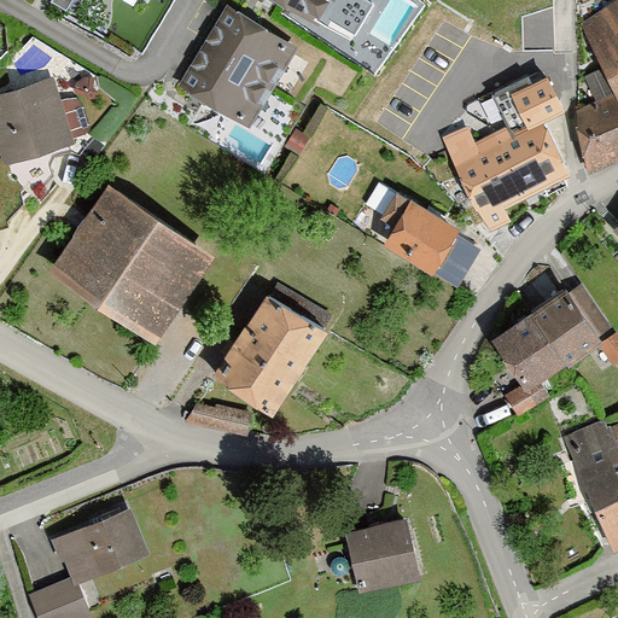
[(244,123),(292,42),(222,0),(174,81),(244,123)]
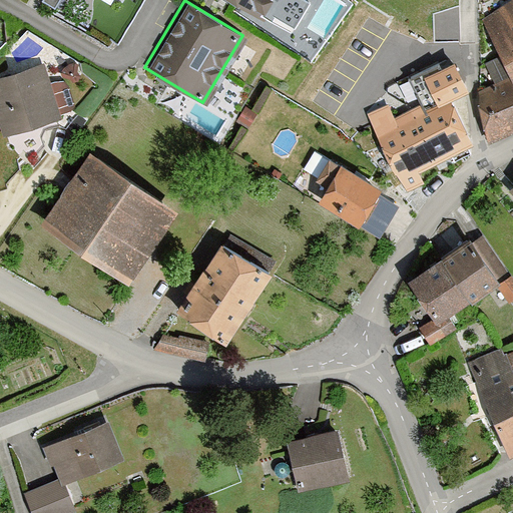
[(228,0),(259,18),(269,0),(228,0)]
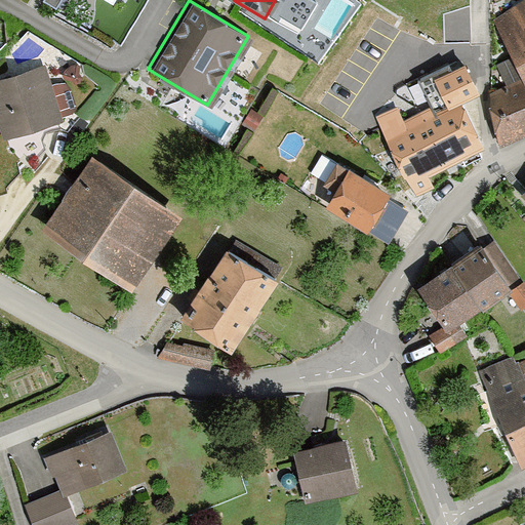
[(522,77),(524,81),(524,0),(521,0),(493,19),(522,77)]
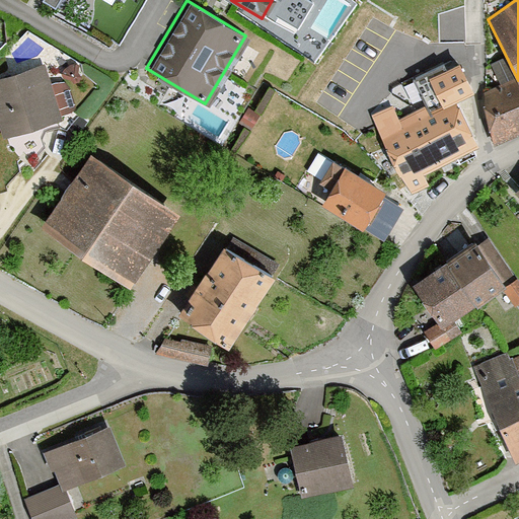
[(36,60),(0,71),(0,134),(55,118),(36,60)]
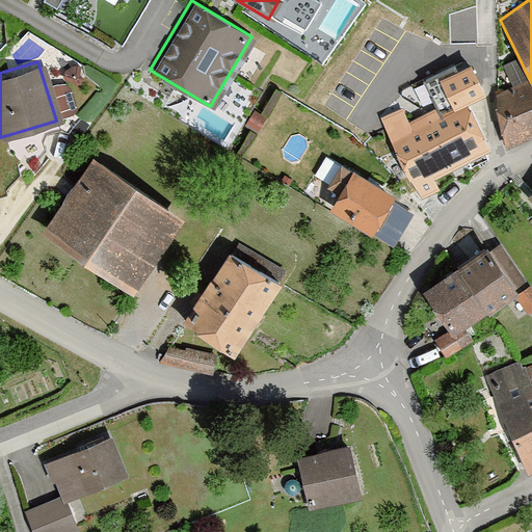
[(472,61),(441,77),(455,108),(468,102),(486,92),(472,61)]
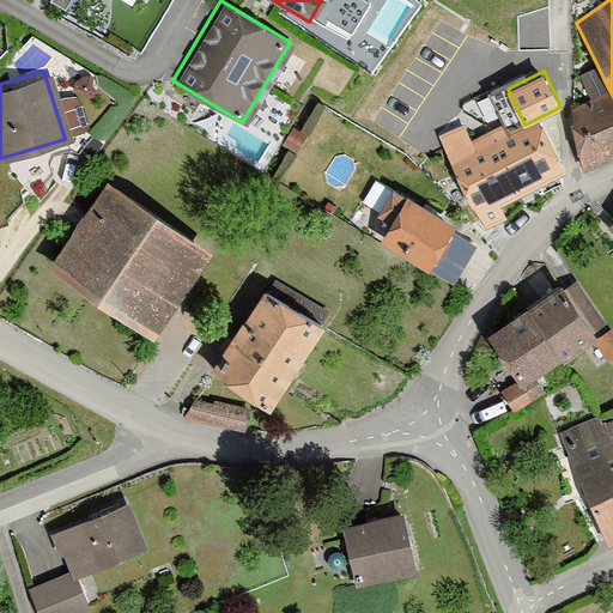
[(583,170),(612,157),(612,95),(610,90),(572,107),(571,123),(583,170)]
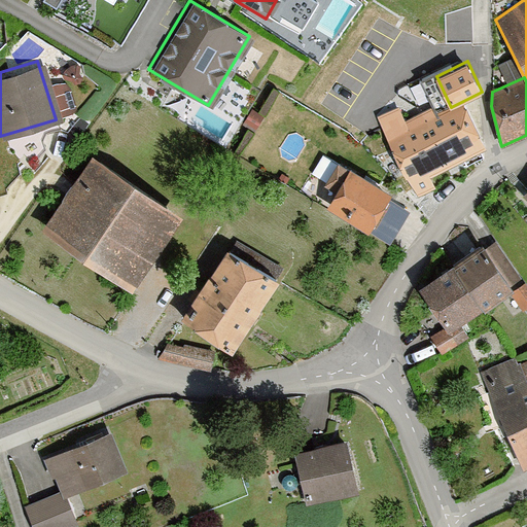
[(436,114),(432,106),(406,119),(398,105),(378,115),(419,196),(436,186),(430,175),(487,146),(463,101),(451,107),(436,114)]
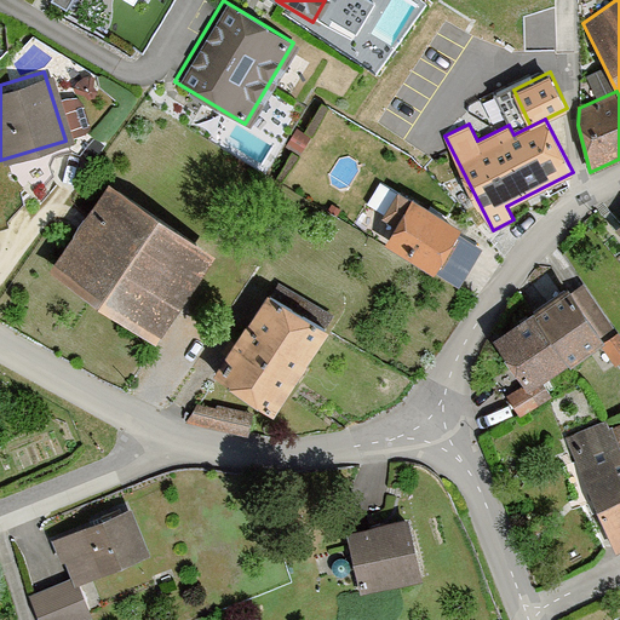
[(149,342),(210,254),(99,178),(39,265),(149,342)]
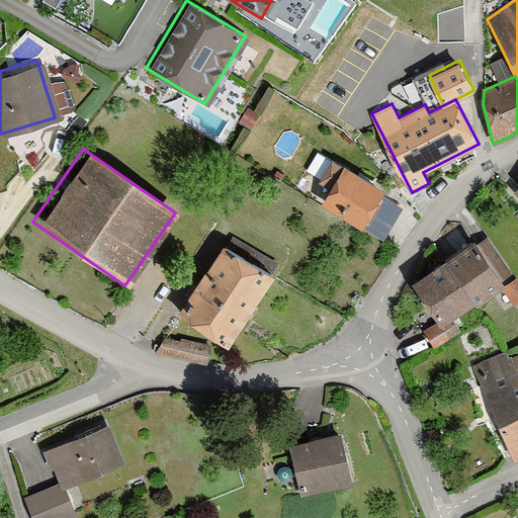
[(386,188),(343,162),(319,202),(362,228),(386,188)]
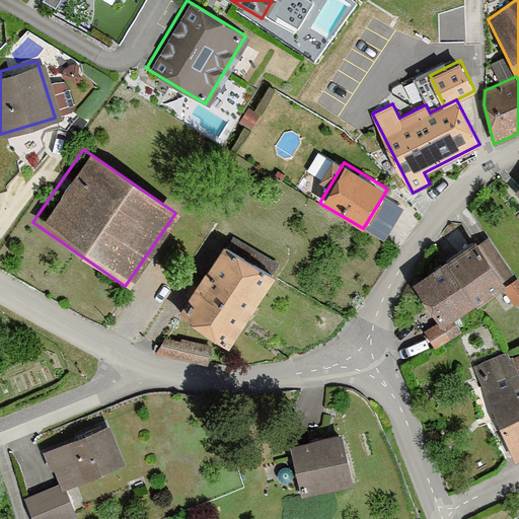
[(489,238),(477,246),(507,289),(518,281),(489,238)]
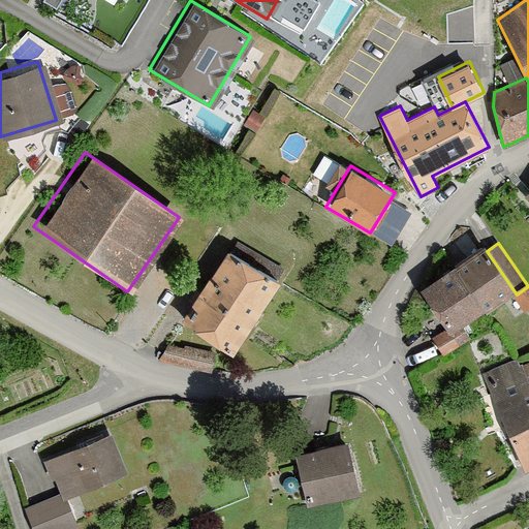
[(280,280),(228,247),(182,318),(234,351),(280,280)]
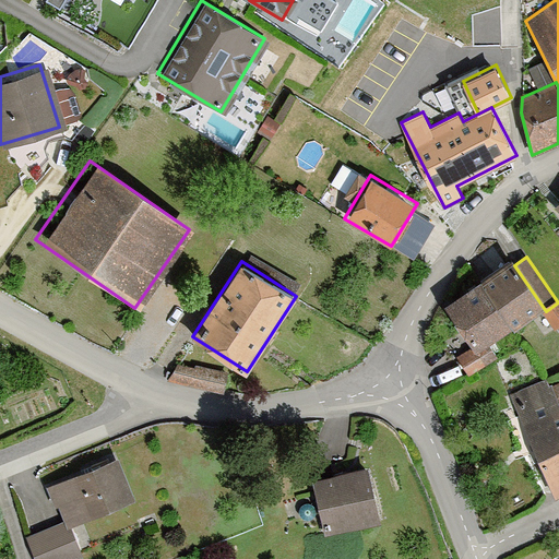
[(512,263),(480,286),(511,333),(542,314),(546,311),(514,265),(512,263)]
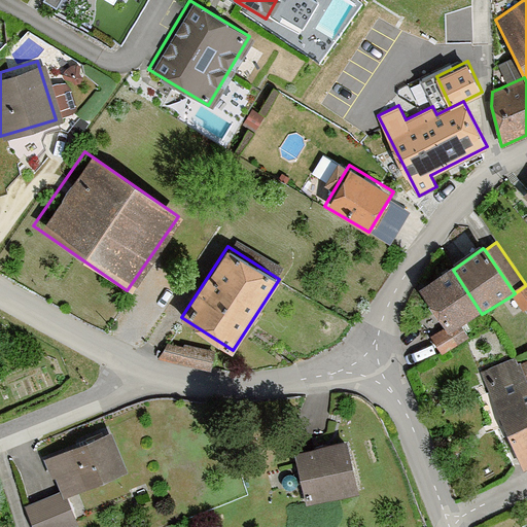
[(453,270),(418,291),(443,328),(429,338),(442,356),(468,339),(461,327),(482,314),(453,270)]
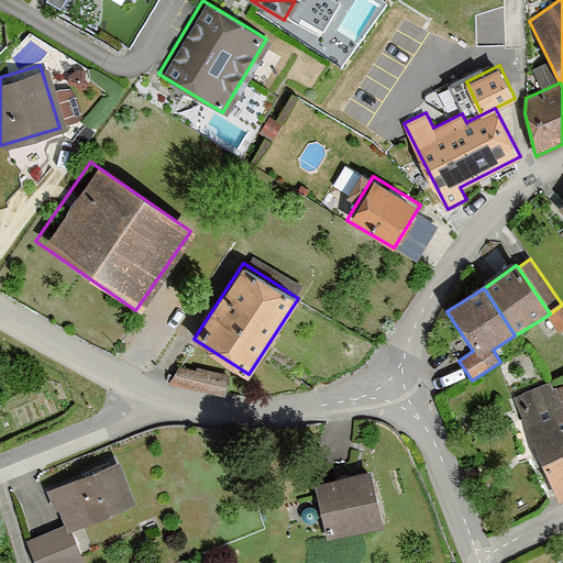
[(562,306),(562,305),(550,313),(545,317),(559,335),(562,332),(562,306)]
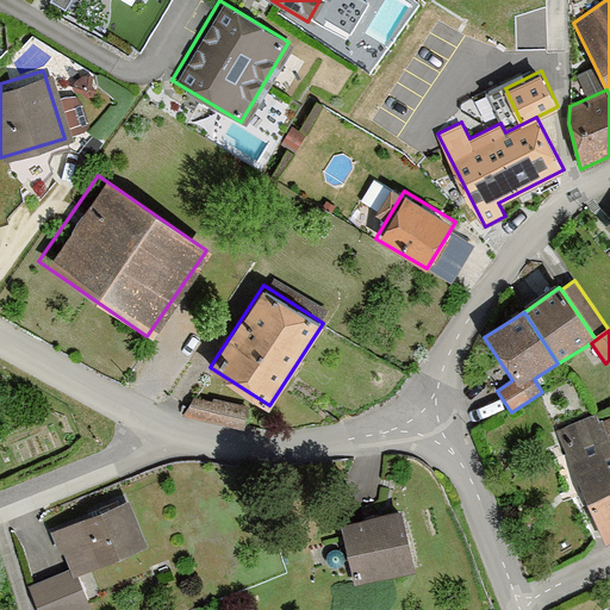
[(250,406),(194,397),(182,415),(244,429),(250,406)]
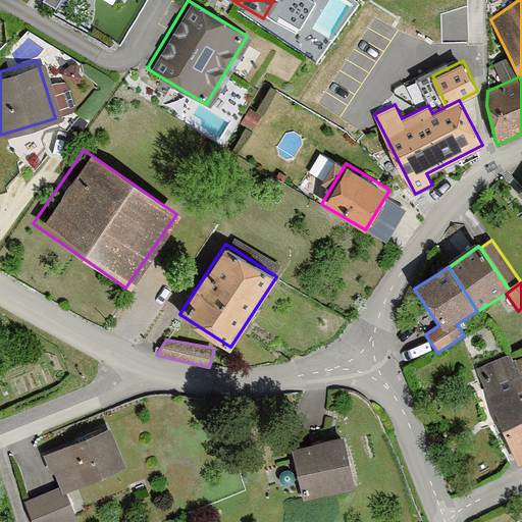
[(511,355),(475,369),(519,468),(521,466),(521,372),(516,361),(513,362),(511,355)]
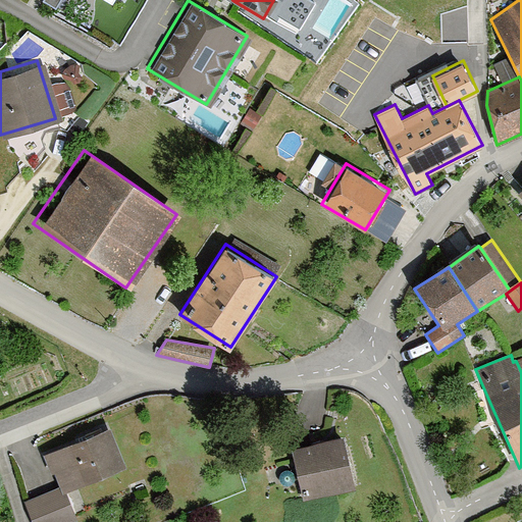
[(43,454),(60,494),(121,469),(104,428),(43,454)]
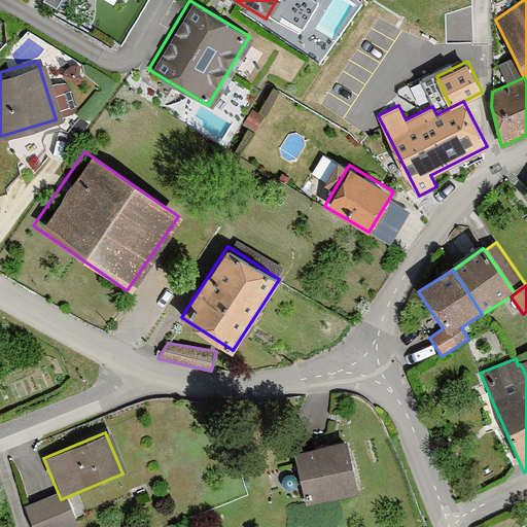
[(344,434),(289,446),(301,504),(355,494),(344,434)]
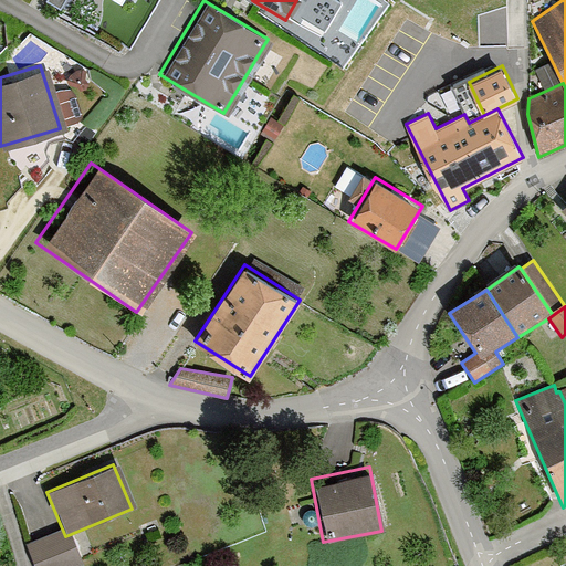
[(77,565),(66,537),(29,553),(34,565),(77,565)]
